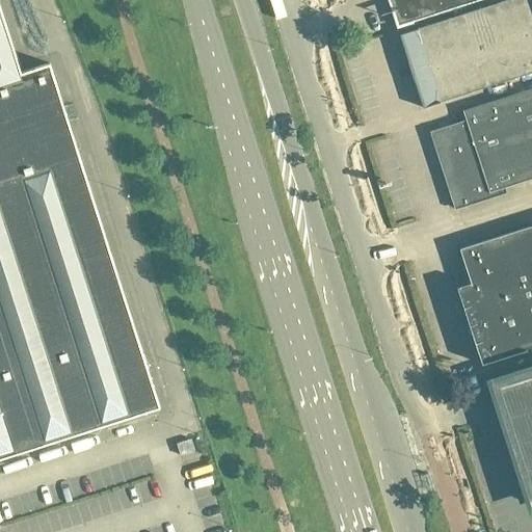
[(390,0),(399,26),(480,0),(390,0)]
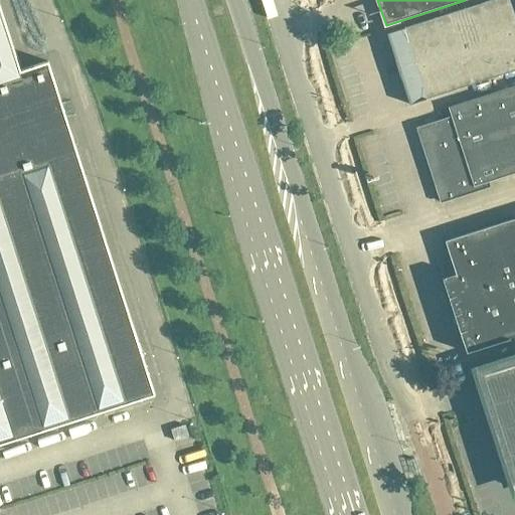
[(514,0),(490,0),(386,33),(409,105),(503,73),(514,69),(514,0)]
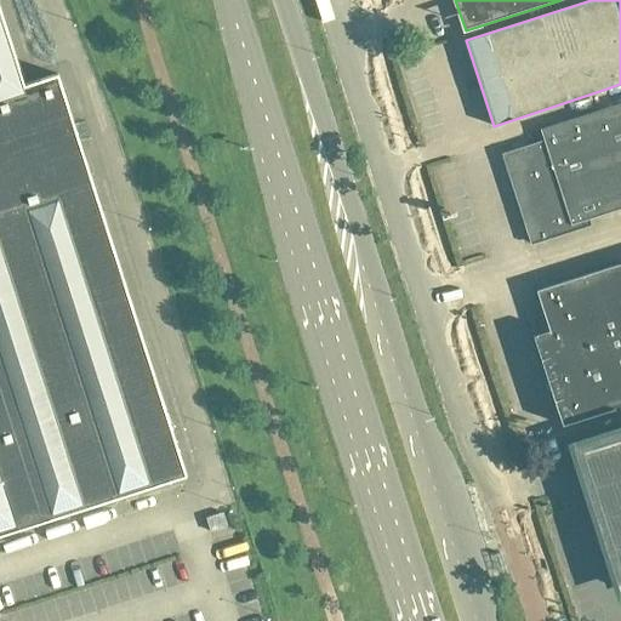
[(0,535),(186,476),(57,73),(24,83),(0,9),(0,535)]
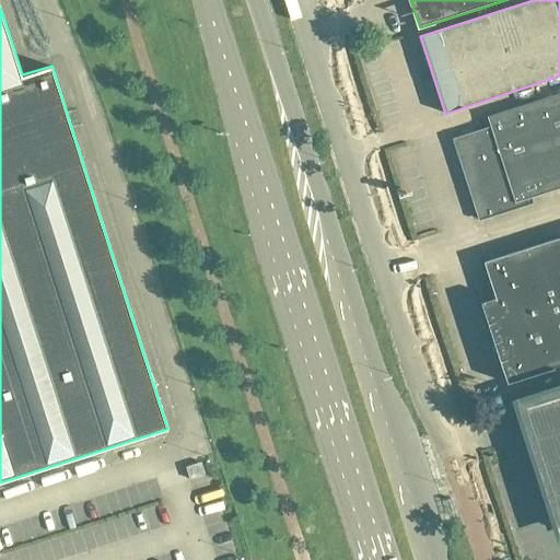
[(559,187),(559,92),(488,116),(491,127),(454,139),(479,220),(533,202),(531,197),(559,187)]
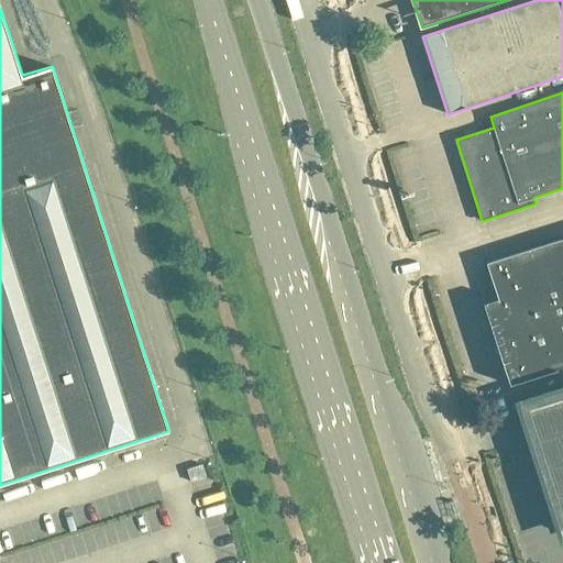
[(562,365),(562,238),(486,263),(498,300),(486,305),(510,381),(508,381),(509,385),(514,384),(512,382),(544,372),(544,374),(559,370),(559,367),(562,365)]
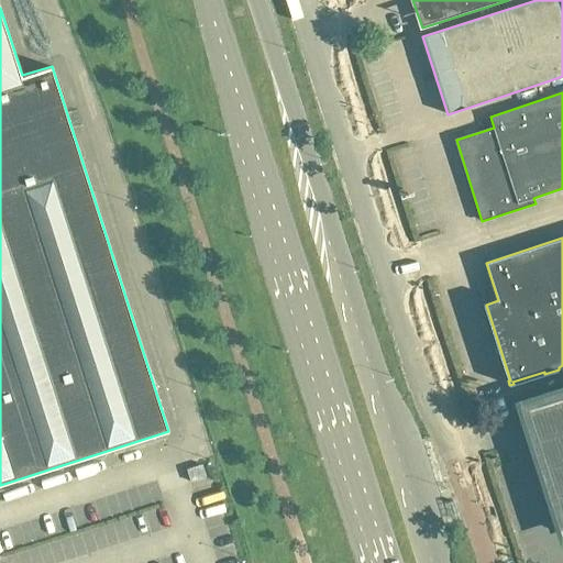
[(562,393),(523,406),(562,528),(562,393)]
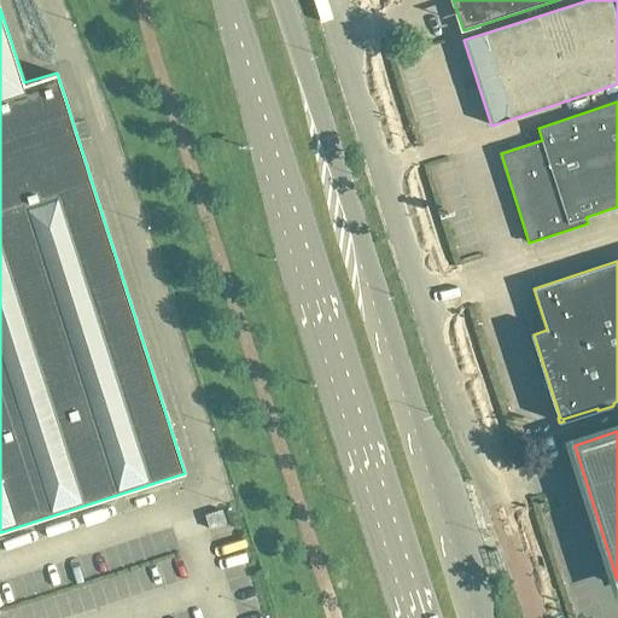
[(222,509),(205,516),(209,529),(226,523),(222,509)]
